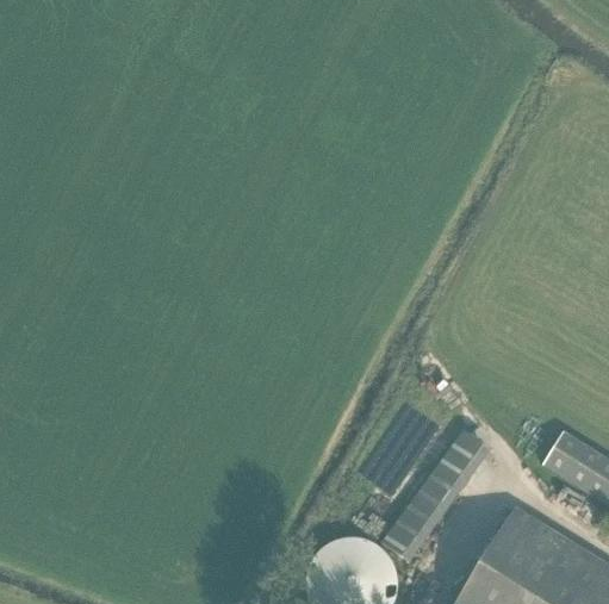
[(608,441),(566,415),(535,465),(592,500),(608,510),(608,441)]
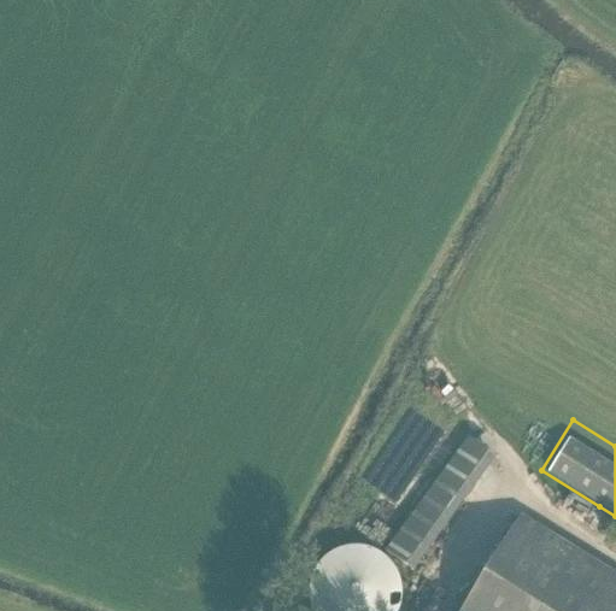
[(468,435),(386,547),(414,568),(497,456),(468,435)]
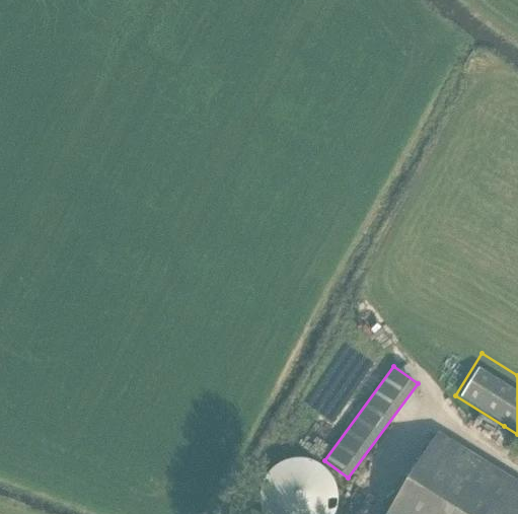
[(507,433),(475,414),(469,424),(501,443),(507,433)]
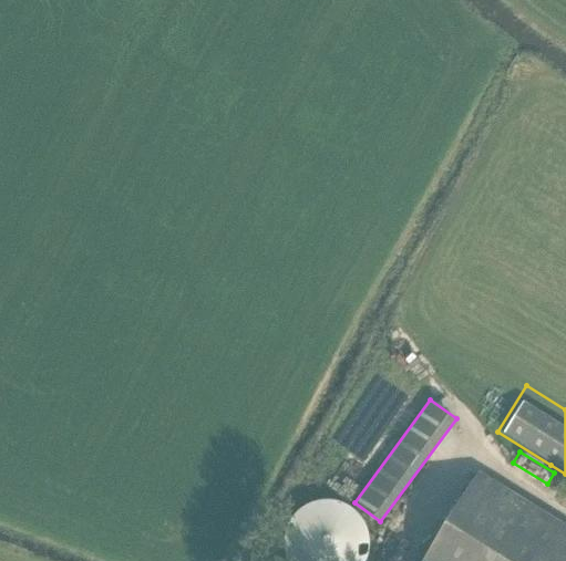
[(565,523),(480,471),(423,560),(565,560),(565,523)]
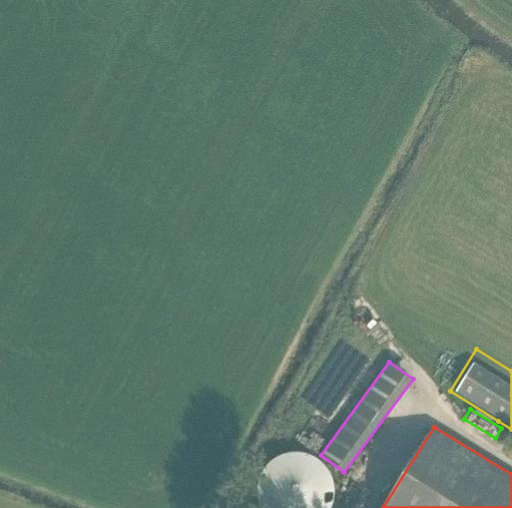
[(316,457),(310,454),(304,452),(298,451),(291,452),(285,453),(279,455),(273,459),(269,463),(264,468),(261,473),(259,479),(257,485),(257,492),(258,498),(260,504),(261,507),(330,507),(331,507),(333,502),(335,495),(335,489),(334,482),(332,476),(330,471),(326,465),(321,461),(316,457)]
